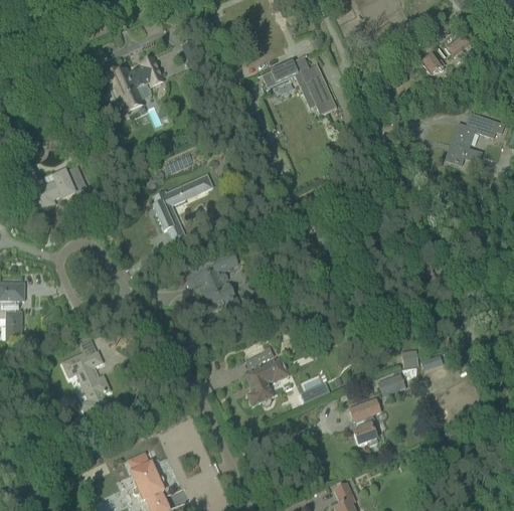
[(453,0),(461,9),(456,14),(460,20),(473,9),(465,0),(453,0)]
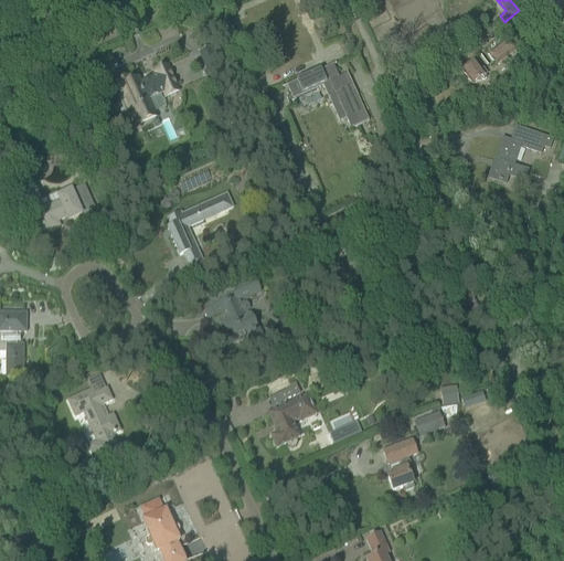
[(515,49),(509,40),(507,38),(489,50),(498,62),(515,49)]
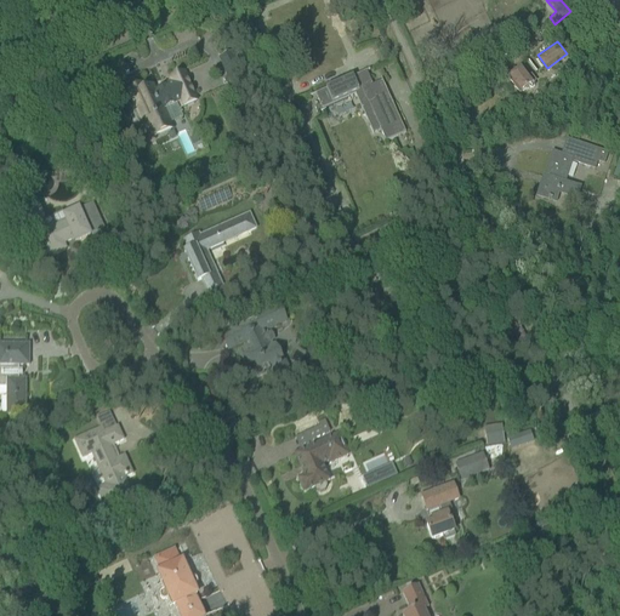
[(243,68),(234,47),(223,52),(232,73),(243,68)]
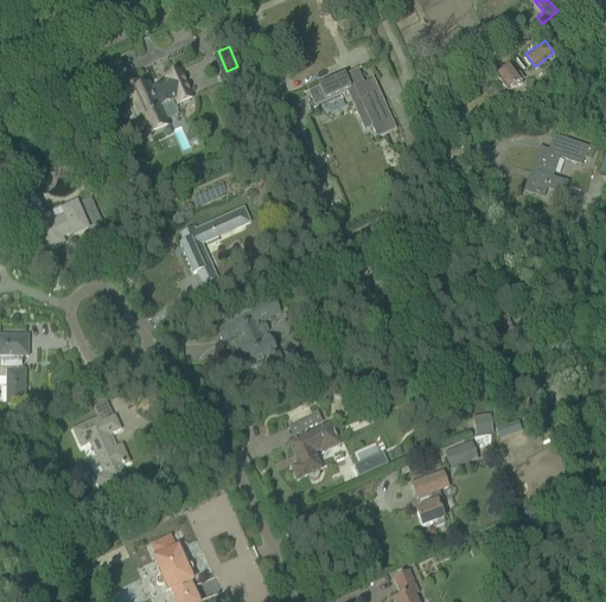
[(314,100),(308,102),(311,107),(343,94),(342,91),(349,89),(357,109),(356,109),(356,110),(357,110),(365,128),(367,127),(365,127),(372,123),(378,135),(376,135),(376,136),(397,127),(374,74),(372,74),(374,76),(365,79),(359,66),(362,65),(362,64),(310,88),(314,100)]
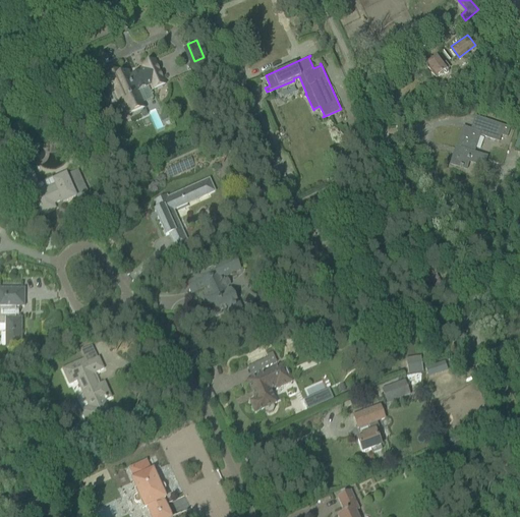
[(443,62),(437,55),(427,62),(437,75),(450,65),(446,60),(443,62)]
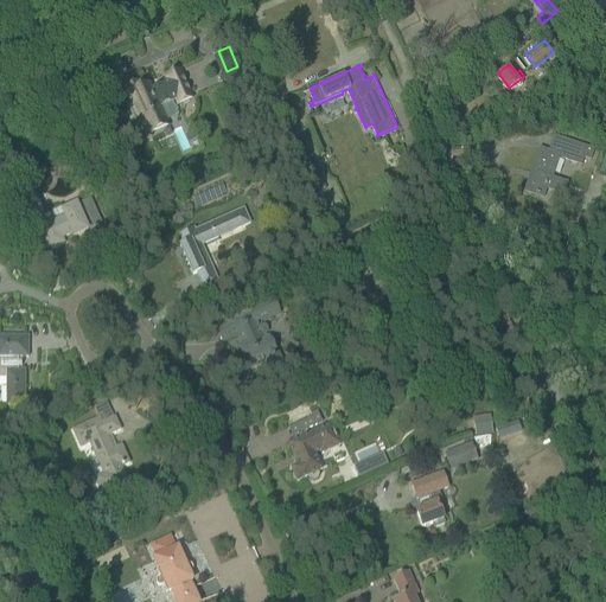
[(131,85),(127,88),(129,91),(134,102),(129,104),(136,119),(141,116),(146,127),(150,134),(171,123),(161,103),(177,96),(179,102),(193,96),(190,90),(180,68),(167,74),(170,78),(152,87),(150,81),(141,85),(139,79),(129,83),(131,85)]
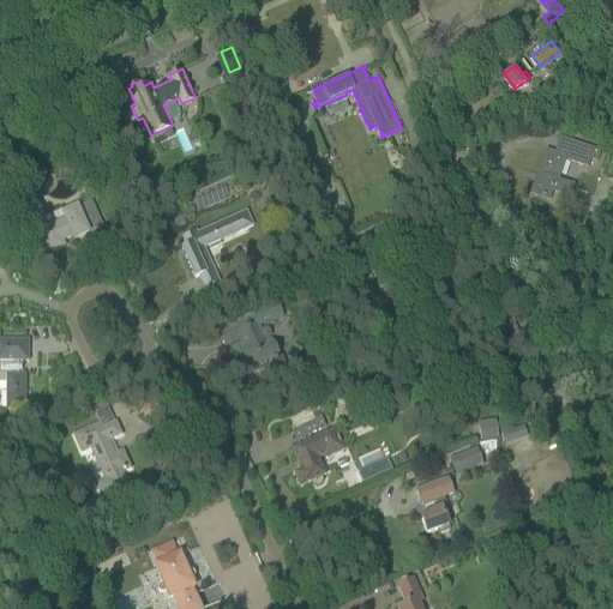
[(118,104),(106,109),(110,118),(121,113),(118,104)]
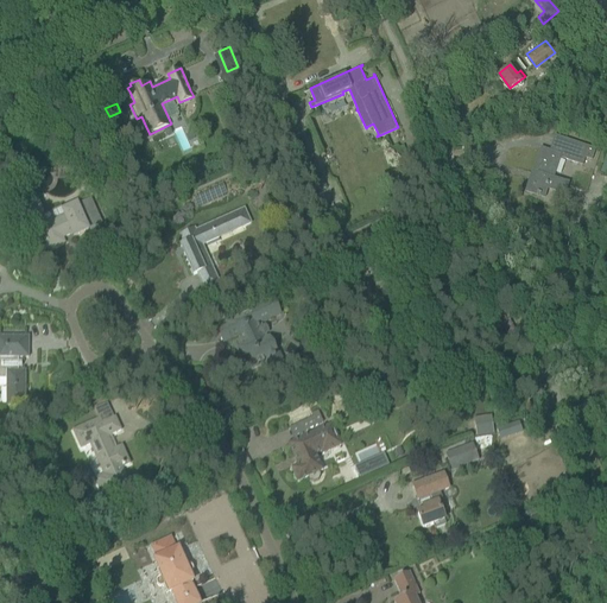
[(556,133),(550,150),(543,147),(536,170),(535,170),(528,189),(537,192),(537,194),(541,195),(541,192),(544,194),(547,185),(564,191),(568,182),(552,176),(560,154),(583,163),(586,156),(593,157),(596,146),(556,133)]
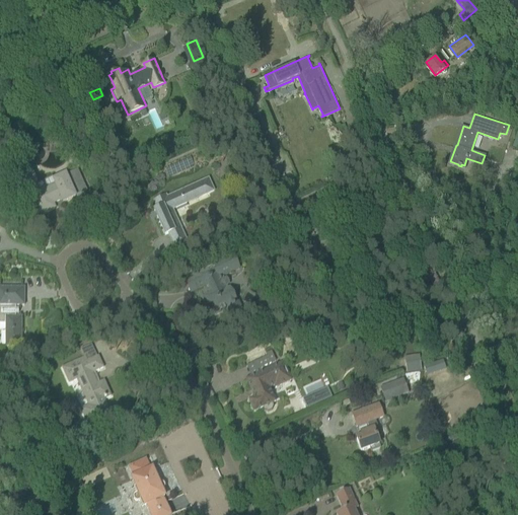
[(256,121),(250,124),(255,135),(262,132),(256,121)]
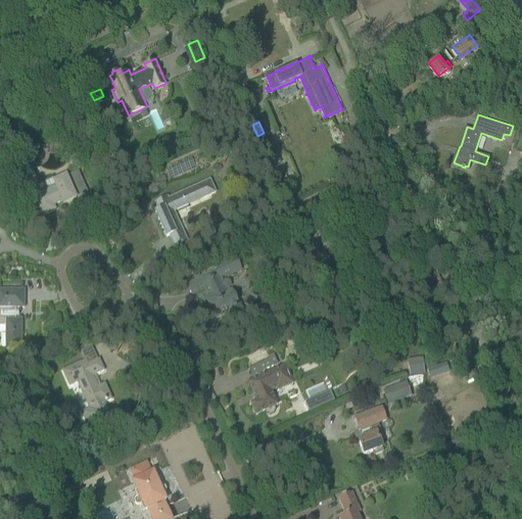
[(54,134),(52,142),(61,143),(63,136),(54,134)]
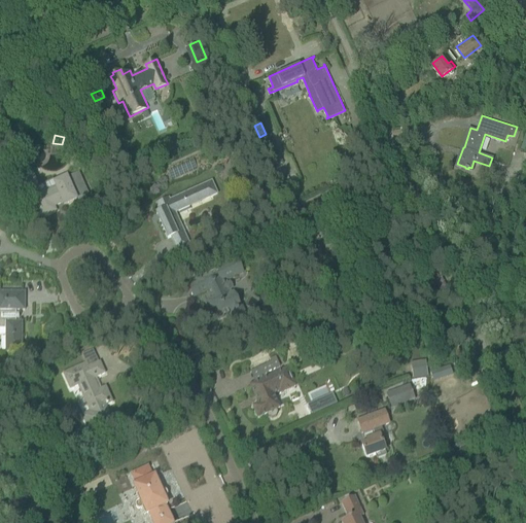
[(67,174),(55,179),(55,180),(54,177),(39,183),(30,164),(15,171),(25,190),(33,187),(44,213),(57,208),(55,204),(64,199),(65,202),(89,190),(79,169),(67,174)]
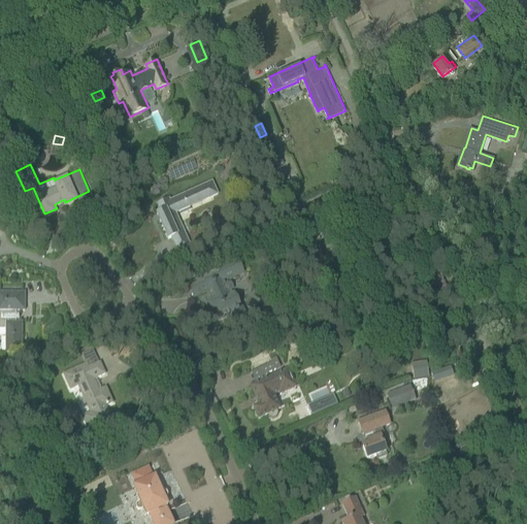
[(170,196),(158,201),(164,215),(160,217),(169,236),(172,234),(179,250),(192,243),(177,210),(220,192),(213,177),(171,196),(170,196)]
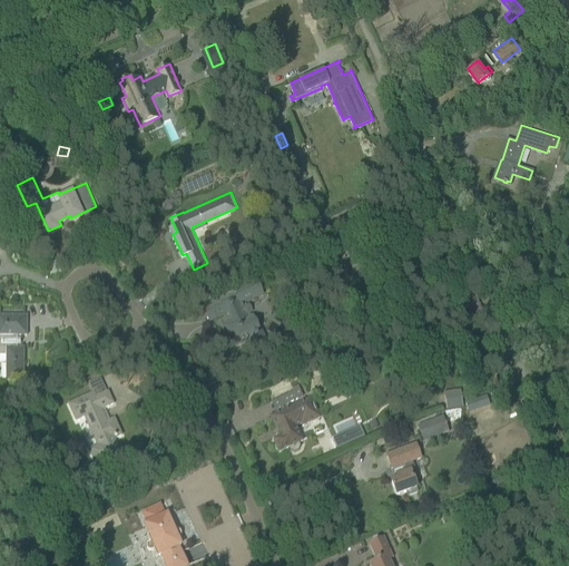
[(261,330),(253,313),(249,314),(247,312),(248,311),(245,303),(244,304),(243,301),(264,291),(260,281),(214,302),(219,312),(225,309),(232,322),(228,324),(237,343),(249,337),(255,348),(268,342),(263,329),(261,330)]
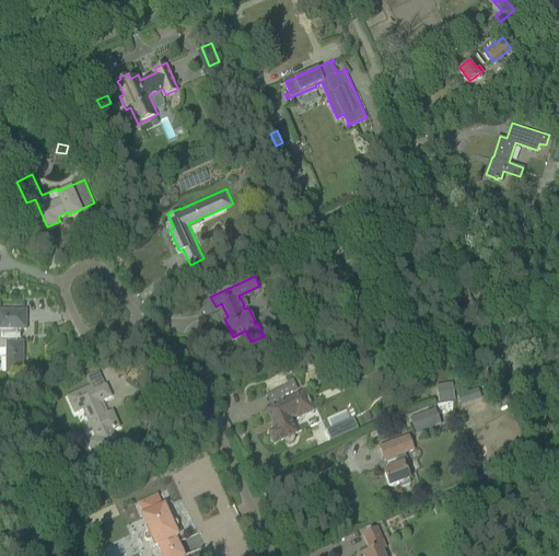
[(0,346),(8,346),(8,371),(24,371),(24,339),(18,339),(18,326),(27,326),(27,308),(0,307),(0,346)]
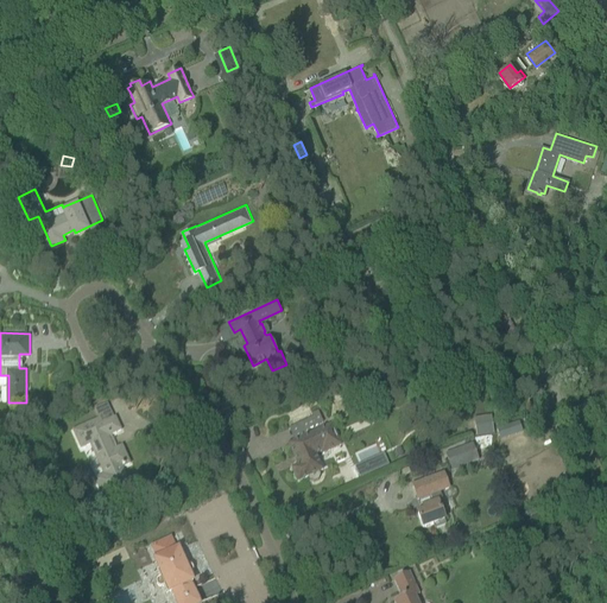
[(95,406),(100,416),(74,427),(82,445),(94,439),(100,452),(97,455),(105,471),(95,475),(103,493),(131,481),(122,464),(131,461),(122,443),(114,446),(113,443),(114,442),(112,437),(109,436),(108,433),(122,427),(117,414),(115,414),(108,400),(95,406)]
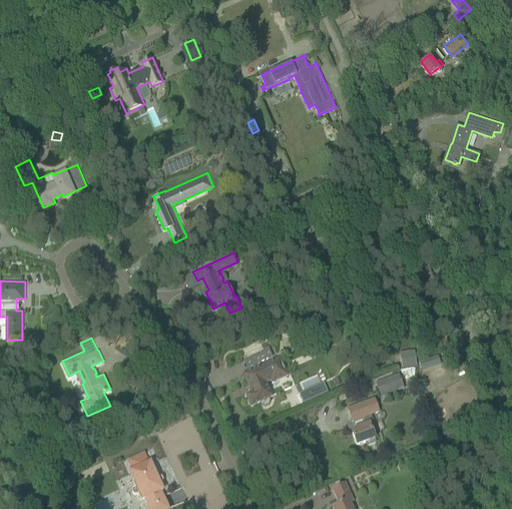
[(415,349),(401,351),(403,365),(417,363),(415,349)]
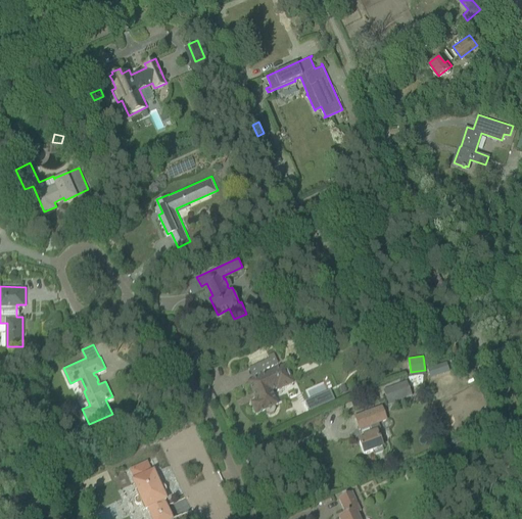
[(254,377),(249,379),(257,397),(252,400),(256,411),(266,407),(267,410),(271,412),(275,410),(276,406),(275,403),(278,402),(272,388),(276,386),(278,388),(295,381),(286,362),(268,371),(266,367),(274,363),(271,357),(263,360),(257,362),(263,373),(254,377)]
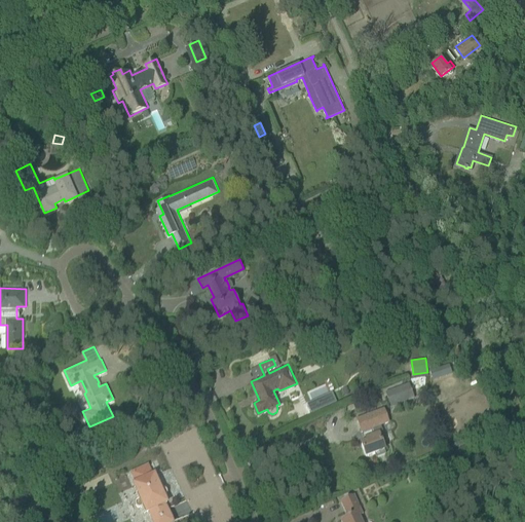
[(450,363),(430,369),(434,377),(452,371),(450,363)]
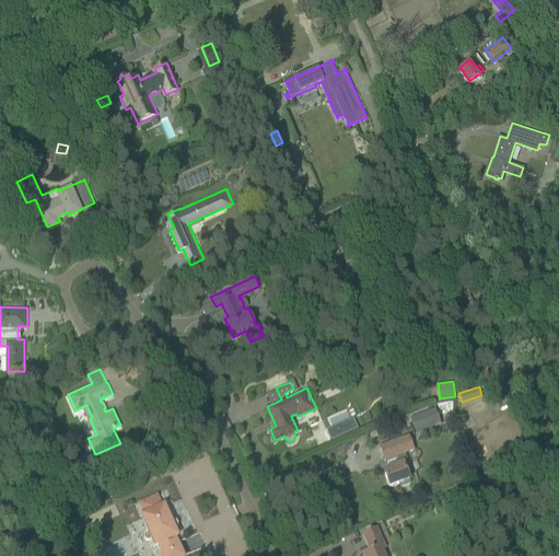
[(442,423),(437,406),(411,415),(417,431),(442,423)]
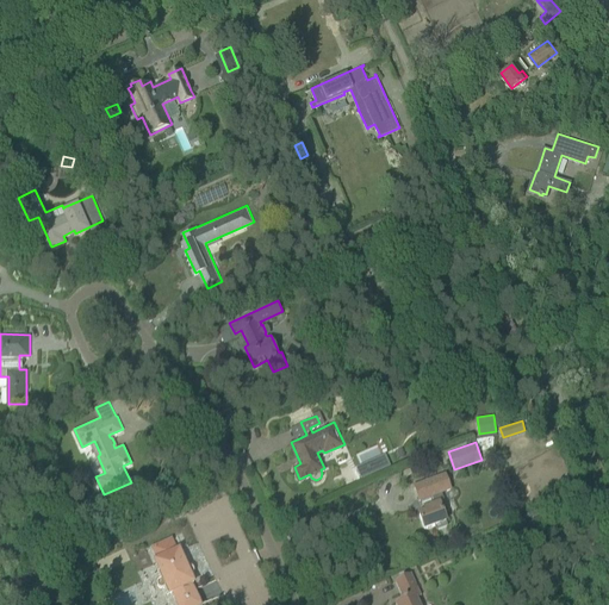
[(385,454),(358,466),(361,476),(391,463),(386,453),(385,453),(385,454)]
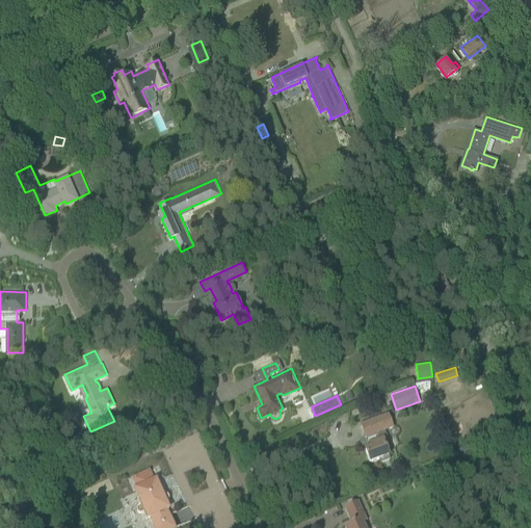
[(391,456),(390,452),(387,444),(391,443),(385,427),(393,424),(389,413),(362,422),(366,434),(371,432),(373,440),(371,441),(372,444),(366,446),(371,459),(379,456),(381,460),(391,456)]
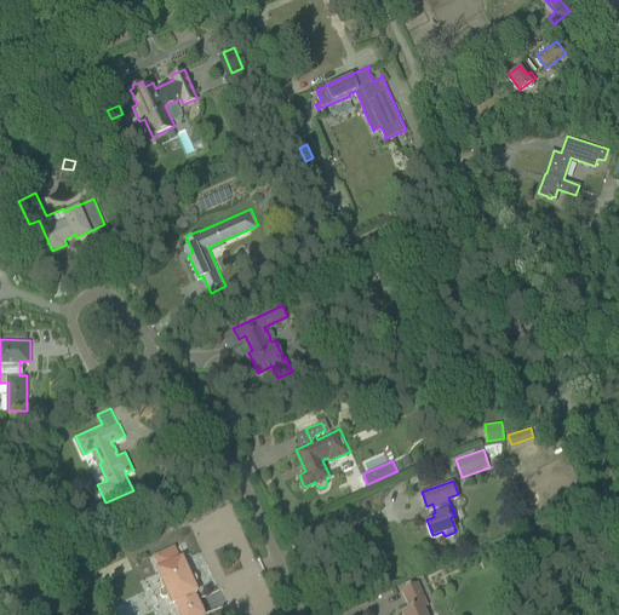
[(175,545),(156,555),(166,575),(160,578),(164,585),(162,586),(161,587),(161,588),(161,590),(161,592),(162,593),(164,595),(165,595),(166,595),(168,595),(171,602),(177,599),(183,614),(198,614),(205,613),(198,595),(195,591),(198,590),(195,582),(196,581),(198,580),(198,579),(198,578),(198,575),(196,574),(195,573),(194,573),(191,573),(190,573),(188,565),(184,567),(181,557),(175,545)]
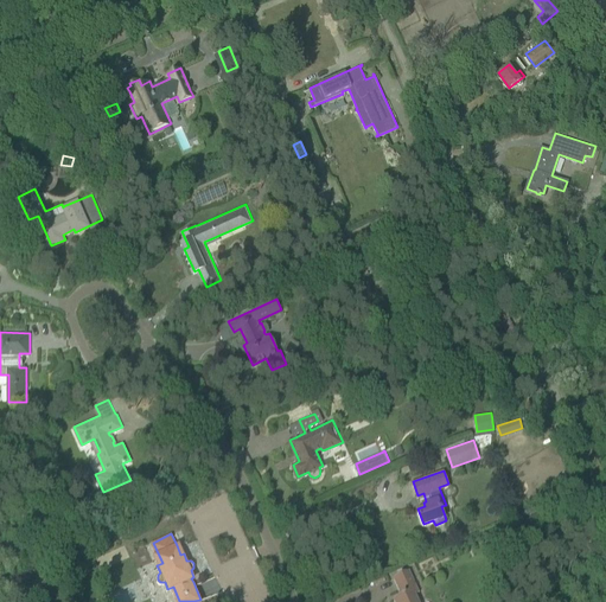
[(420,601),(415,591),(420,590),(409,568),(394,575),(402,594),(394,597),(396,601),(420,601)]
